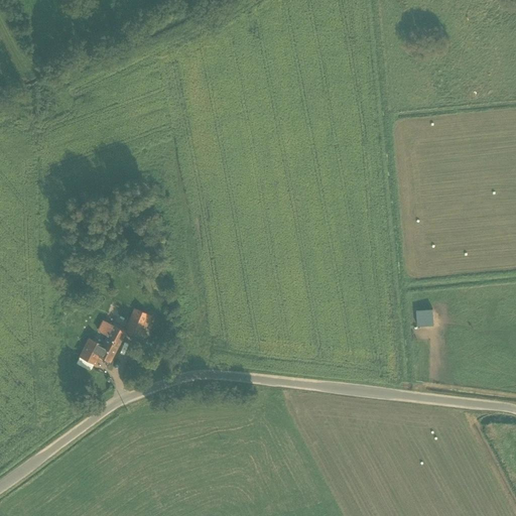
[(417,309),(418,326),(436,325),(435,308),(417,309)]
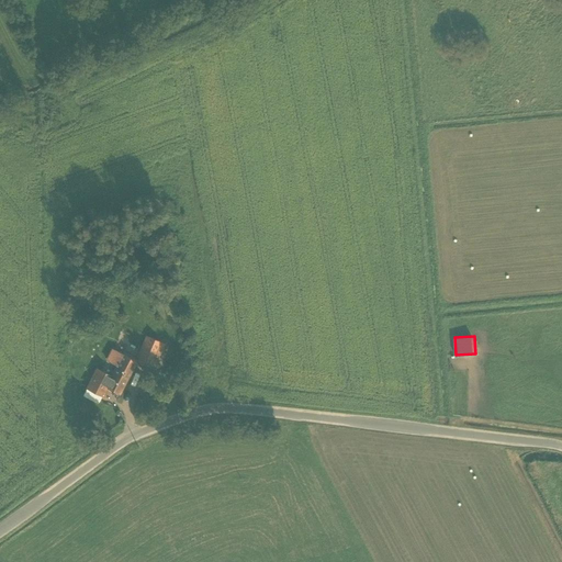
[(155,352),(159,343),(147,337),(143,347),(155,352)]
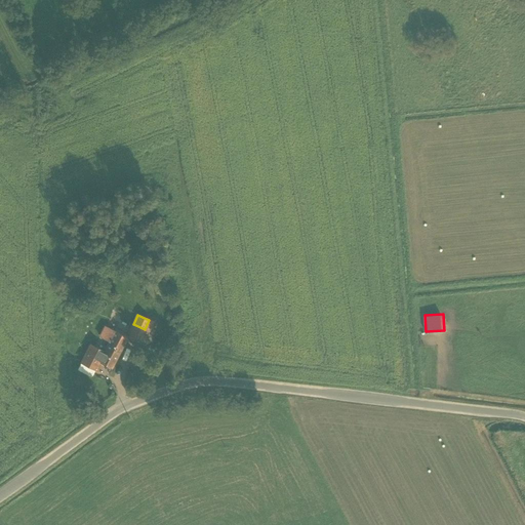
[(145,329),(139,340),(145,344),(154,323),(149,320),(145,329)]
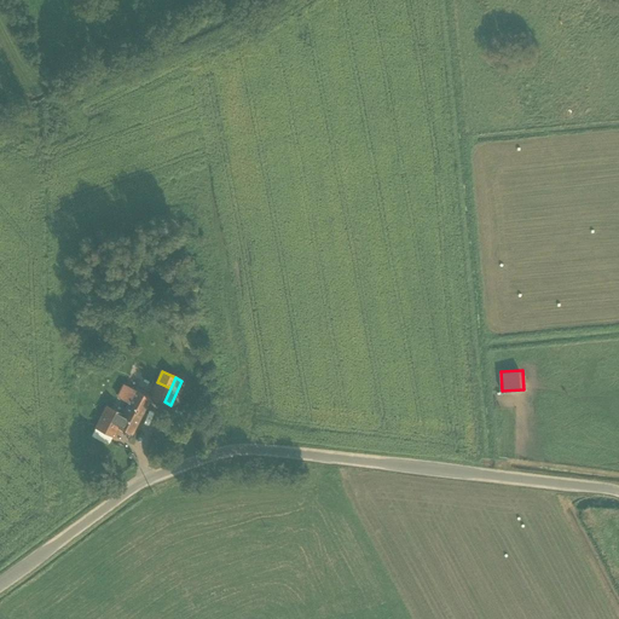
[(151,397),(165,401),(171,388),(157,382),(151,397)]
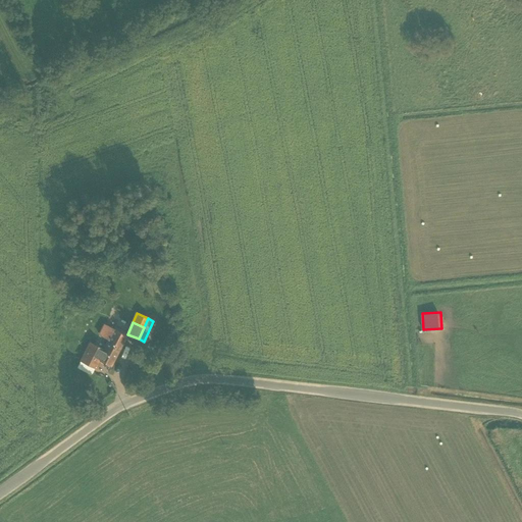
[(108,340),(113,329),(104,324),(99,334),(108,340)]
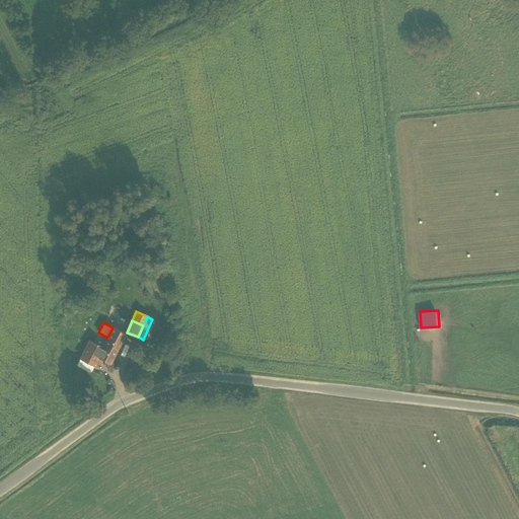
[(113,327),(107,338),(102,348),(90,341),(81,359),(93,365),(97,357),(110,364),(126,334),(113,327)]
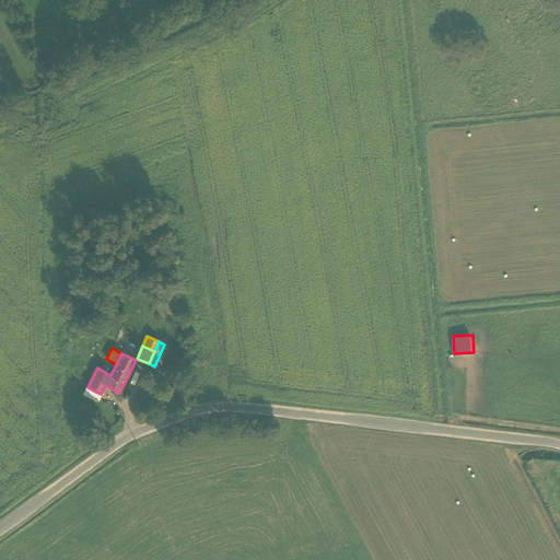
[(96,401),(101,394),(88,387),(83,395),(96,401)]
